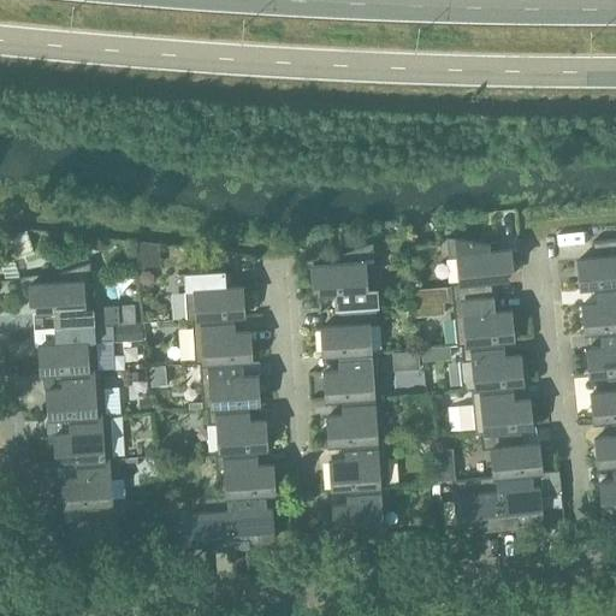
[(331,236),(311,237),(311,250),(331,249),(331,236)]
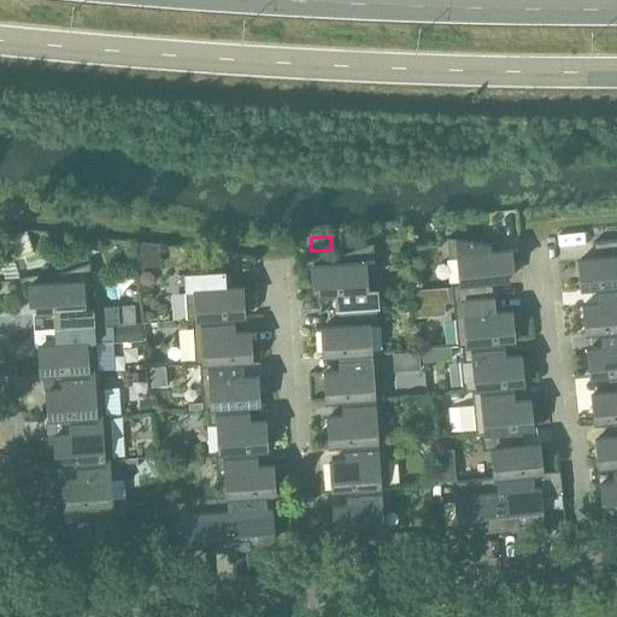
[(452,286),(453,301),(487,299),(485,283),(507,281),(506,271),(512,270),(510,251),(482,253),(481,246),(481,244),(446,239),(448,258),(458,257),(462,285),(452,286)]
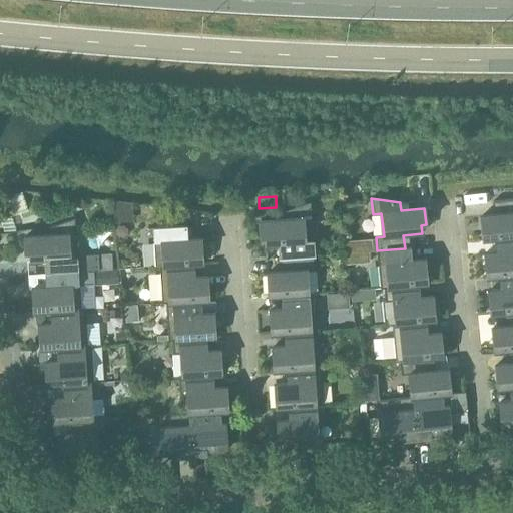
[(503,238),(512,236),(512,199),(499,201),(500,214),(481,216),(484,241),(503,239),(503,238)]
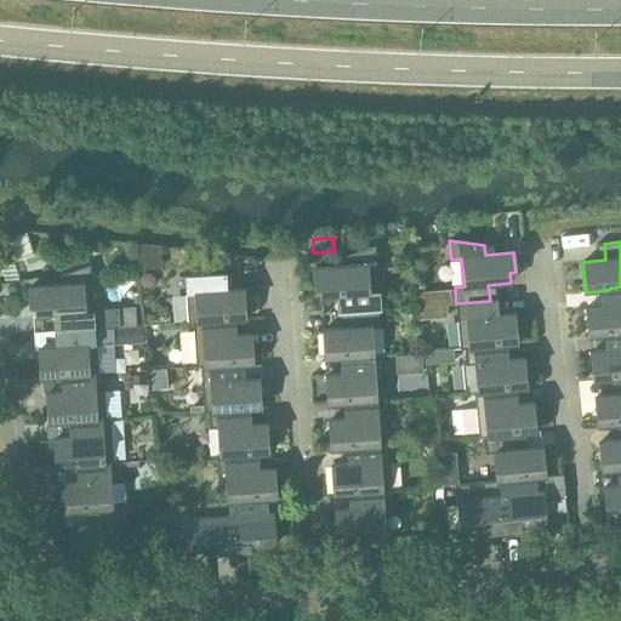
[(159,246),(137,243),(138,269),(142,269),(160,269),(159,248),(159,246)]
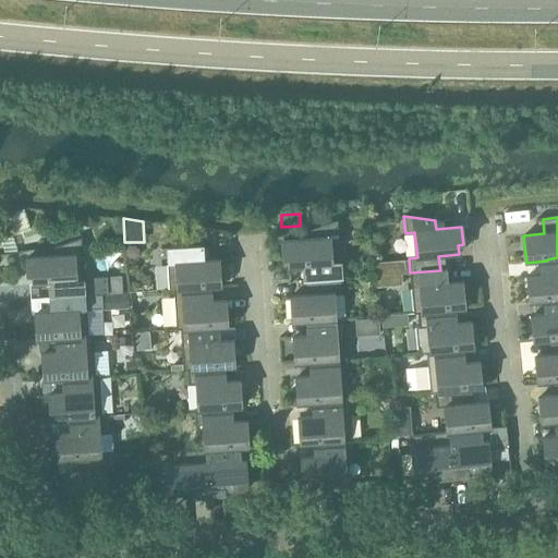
[(311,281),(341,279),(340,264),(331,265),(330,240),(339,239),(338,221),(307,231),(307,232),(308,240),(282,242),(283,259),(289,259),(290,268),(310,267),(311,281)]
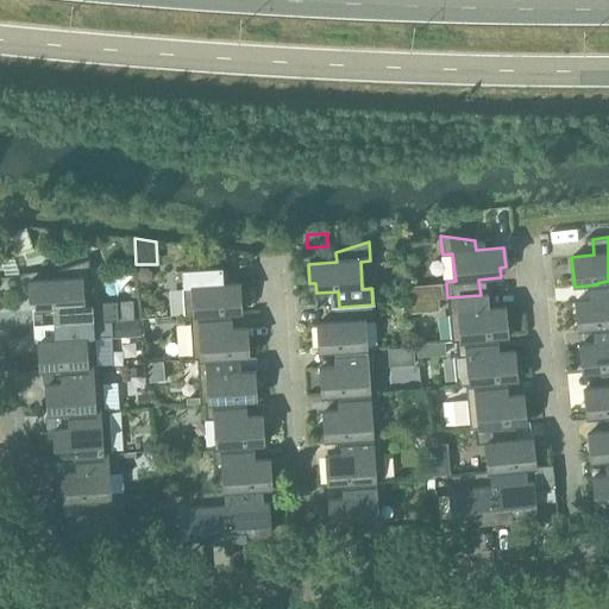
[(223,250),(203,248),(205,263),(224,262),(223,250)]
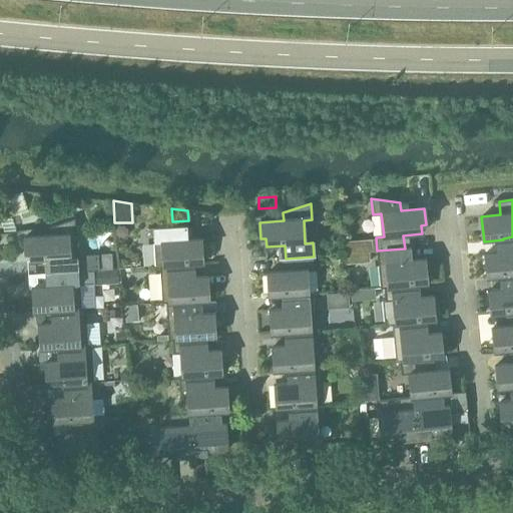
[(98,255),(78,257),(75,218),(47,227),(48,229),(48,235),(25,237),(26,253),(31,253),(31,262),(50,261),(51,274),(94,271),(99,271),(98,257),(98,255)]
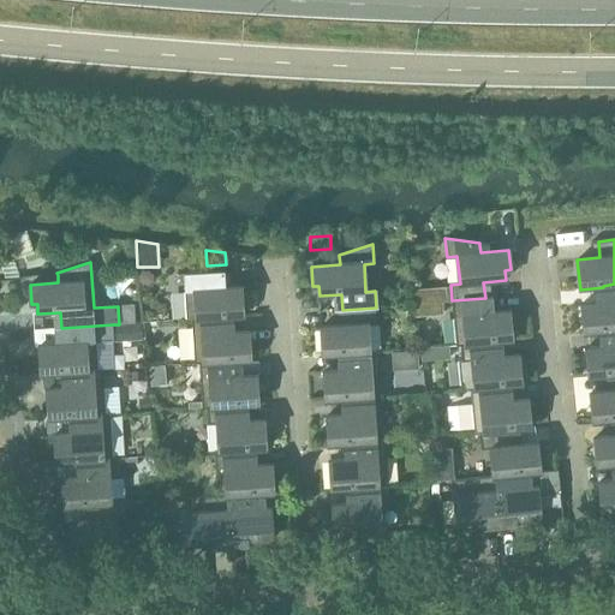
[(225,272),(184,274),(185,292),(186,320),(191,318),(225,317),(225,318),(243,317),(242,287),(225,288),(225,272)]
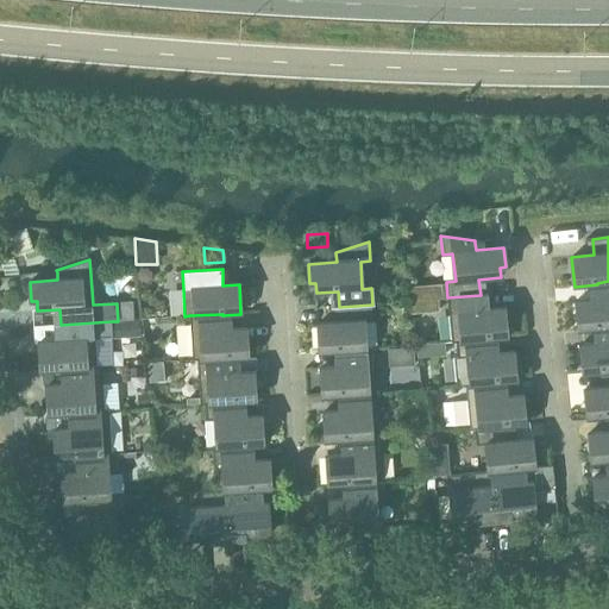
[(598,299),(576,301),(579,331),(601,328),(601,327),(608,326),(608,281),(597,283),(597,284),(598,299)]
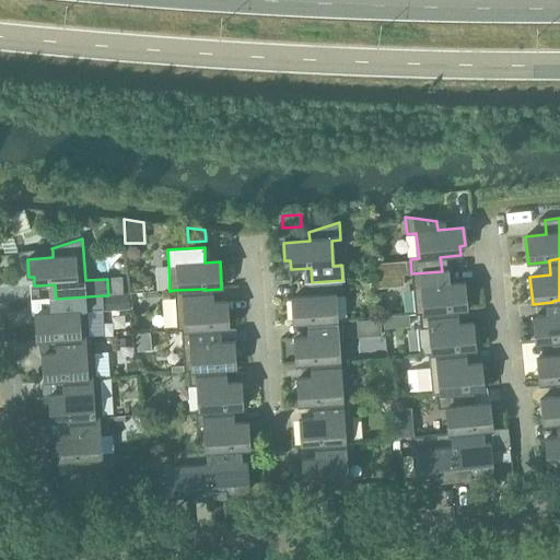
[(443,286),(442,271),(411,273),(416,315),(420,315),(420,314),(450,311),(450,312),(466,311),(464,283),(443,286)]
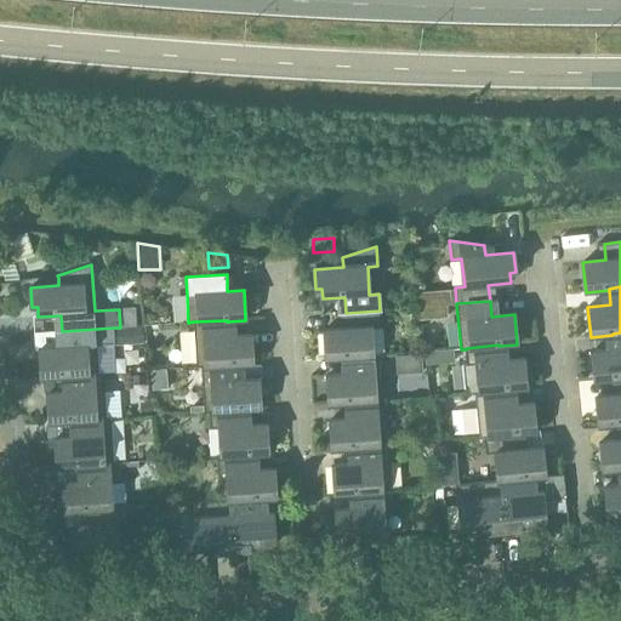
[(135,309),(119,311),(120,328),(136,326),(135,309)]
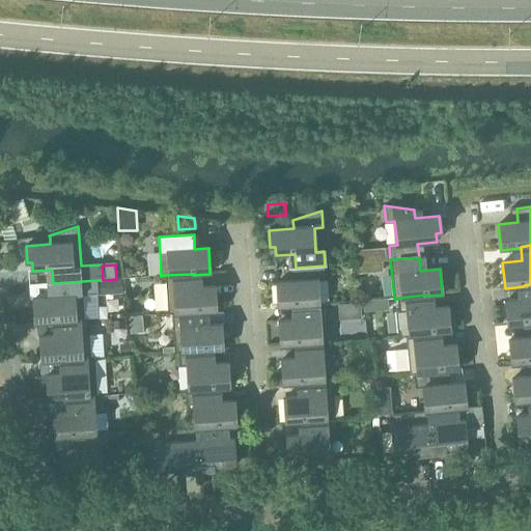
[(326,280),(325,266),(296,268),(297,281),(277,282),(279,308),(299,306),(318,304),(317,281),(326,280)]
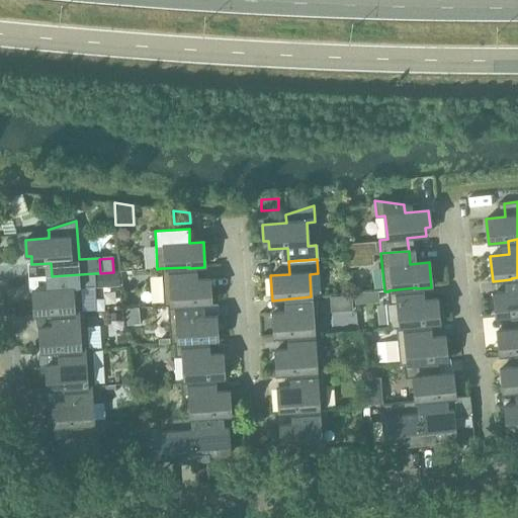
[(196,305),(210,305),(209,279),(190,280),(189,268),(189,267),(161,268),(164,307),(168,307),(168,306),(196,305)]
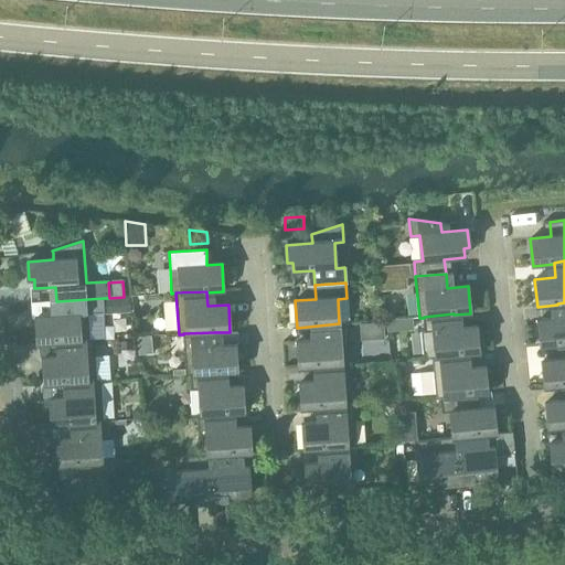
[(89,340),(88,315),(104,313),(104,298),(56,301),(57,316),(36,317),(38,344),(63,342),(89,340)]
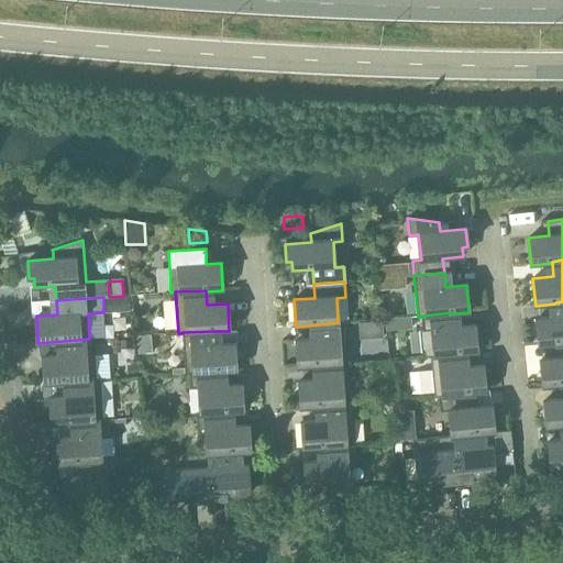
[(562,342),(562,301),(555,302),(555,304),(558,317),(537,319),(539,346),(560,344),(560,343),(562,342)]
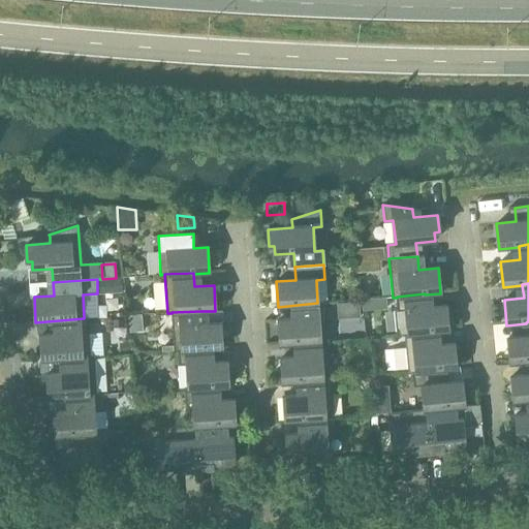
[(397,336),(405,336),(405,335),(409,334),(433,332),(433,333),(448,331),(445,305),(427,307),(425,294),(425,293),(397,297),(397,298),(398,310),(394,310),(397,336)]
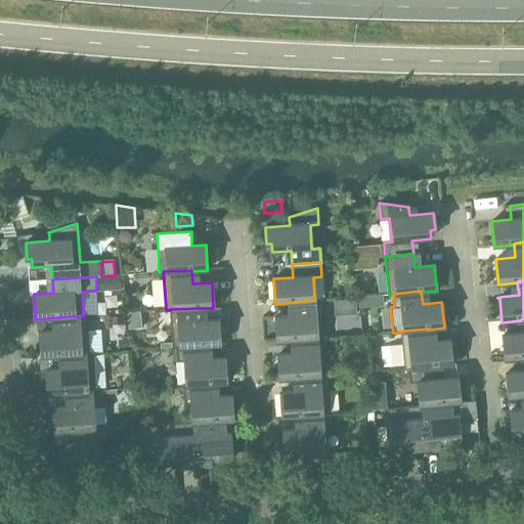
[(295,302),(295,315),(276,316),(277,342),(297,341),(297,340),(325,338),(322,300),(314,300),(295,302)]
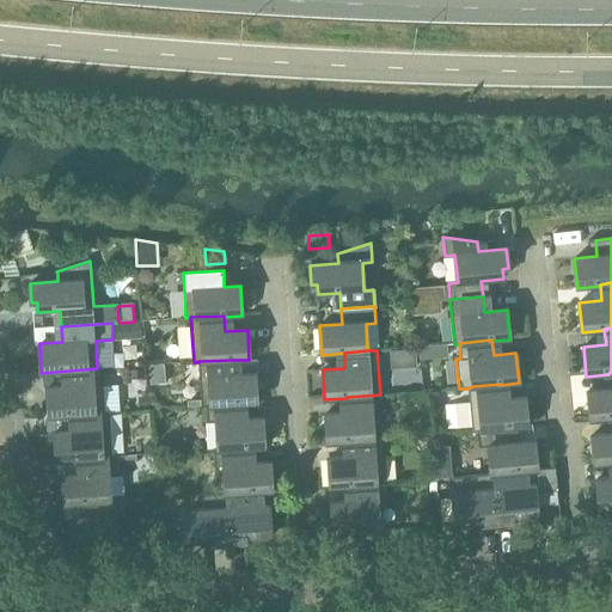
[(239,403),(239,404),(257,403),(255,373),(232,375),(232,360),(199,361),(199,362),(201,401),(201,405),(201,407),(206,407),(206,405),(239,403)]
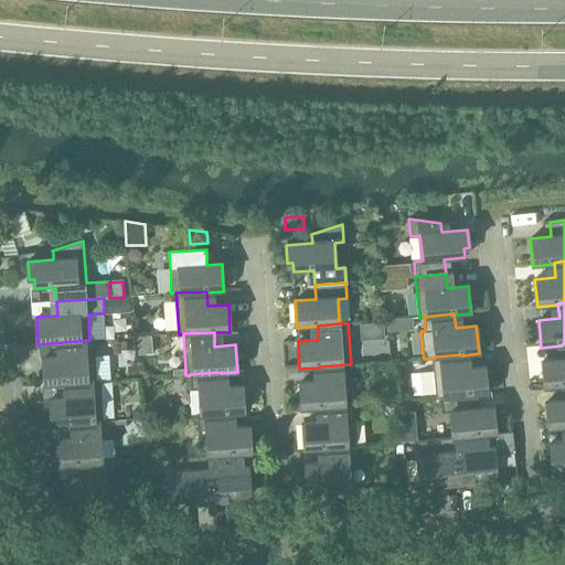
[(45,385),(71,383),(70,382),(96,381),(94,340),(89,340),(63,342),(64,356),(43,358),(45,385)]
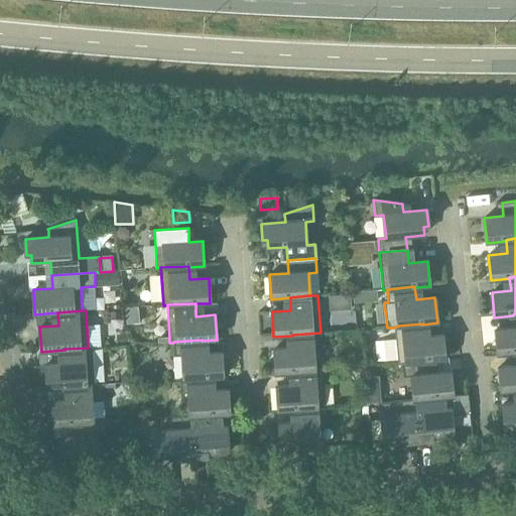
[(515,313),(513,314),(513,315),(514,328),(496,330),(498,355),(515,352),(515,313)]
